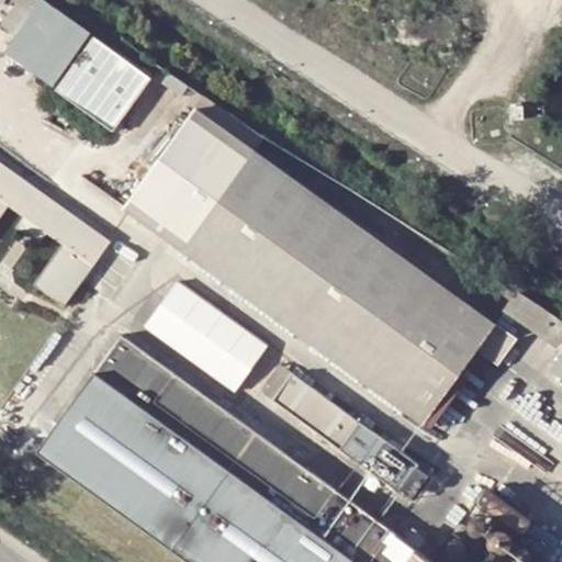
[(54,86),(91,33),(45,0),(42,0),(7,52),(54,86)]
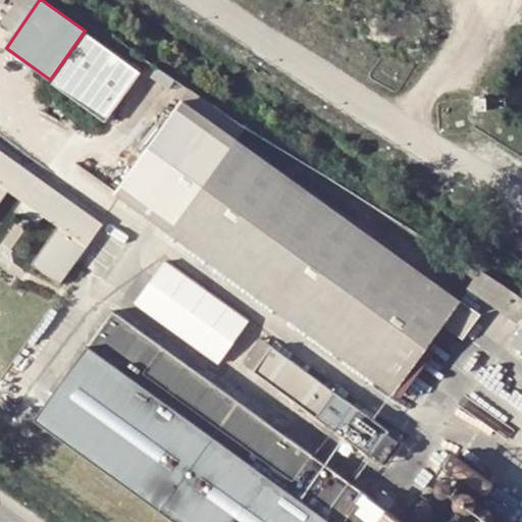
[(106,120),(141,70),(89,34),(53,83),(106,120)]
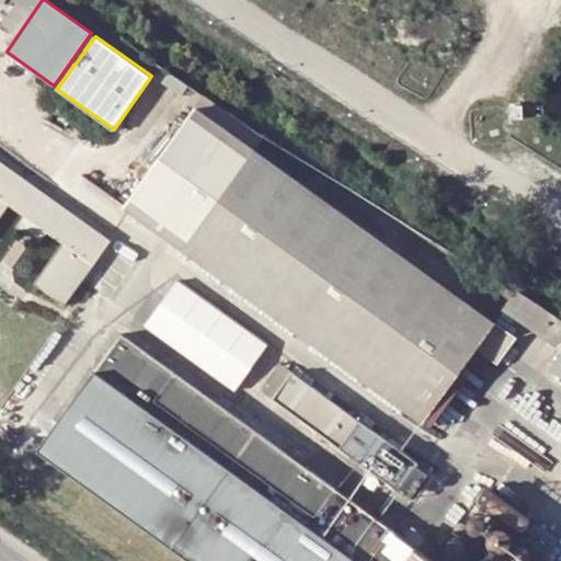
[(126,203),(422,423),(476,352),(497,369),(517,342),(495,324),(494,327),(469,308),(197,107),(126,203)]
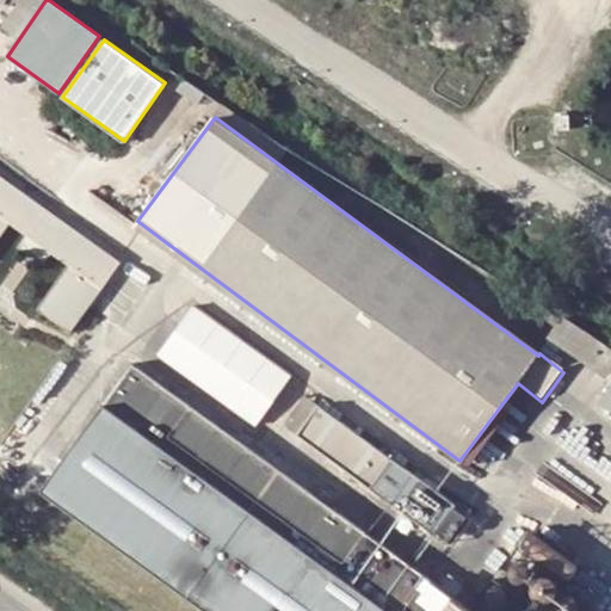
[(71,333),(119,263),(0,178),(0,236),(10,223),(29,235),(54,253),(71,265),(38,312),(71,333)]
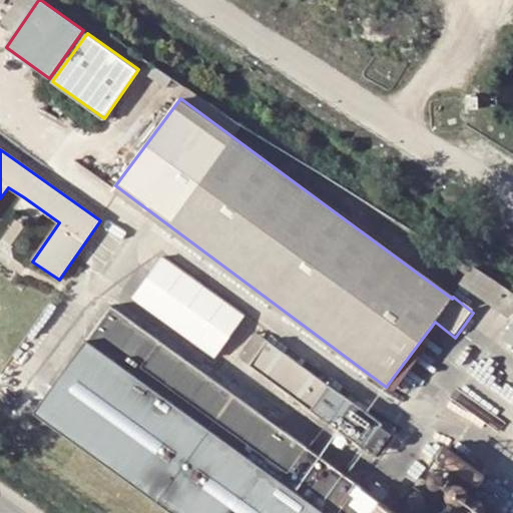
[(37,223),(45,212),(24,197),(15,208),(37,223)]
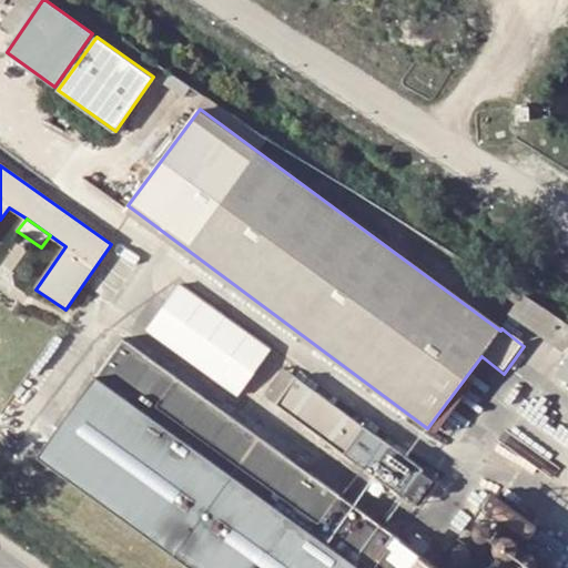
[(182,277),(148,323),(237,392),(272,346),(182,277)]
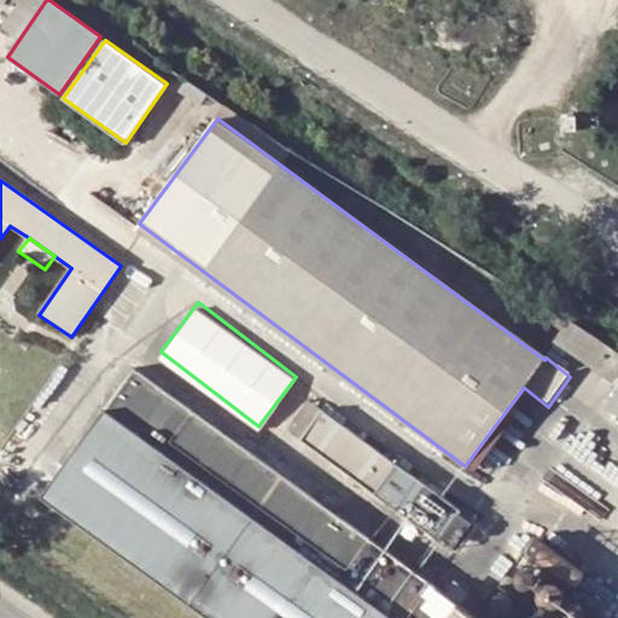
[(554,334),(586,362),(604,342),(572,314),(554,334)]
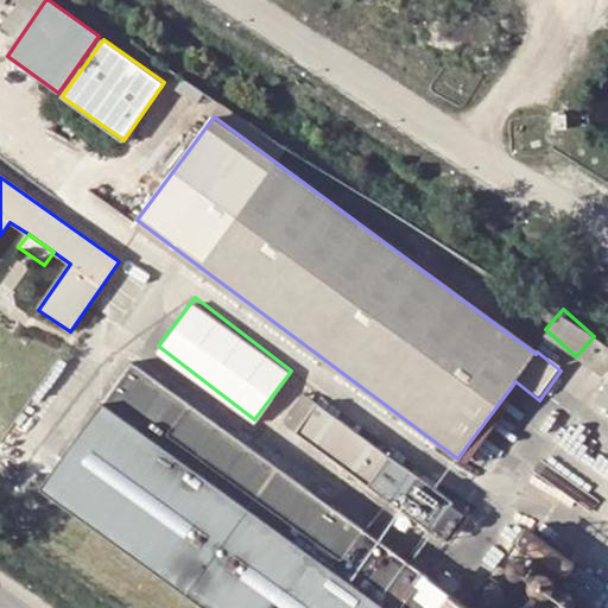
[(607,385),(607,384),(607,349),(591,372),(607,385)]
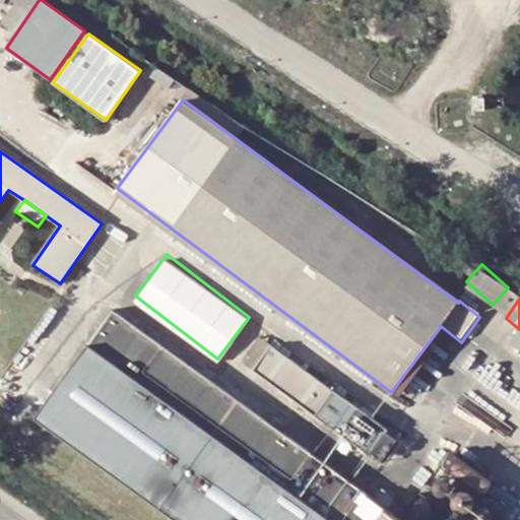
[(36,416),(179,519),(404,519),(359,486),(369,473),(360,466),(355,463),(345,477),(115,309),(36,416)]
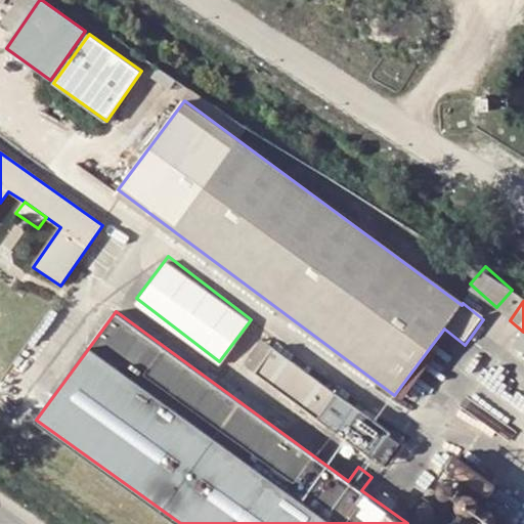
[(247,364),(368,454),(372,457),(391,433),(381,425),(272,345),(261,360),(254,355),(247,364)]
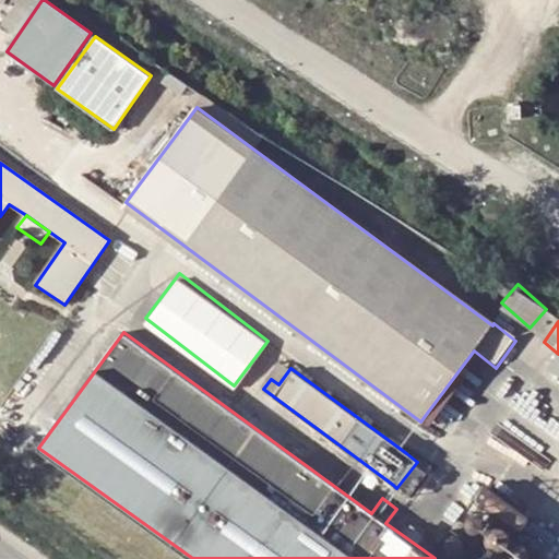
[(426,484),(430,479),(430,477),(430,474),(429,472),(428,470),(425,468),(423,467),(419,467),(417,468),(414,472),(413,474),(413,477),(414,479),(415,483),(417,484),(420,485),(423,485),(426,484)]
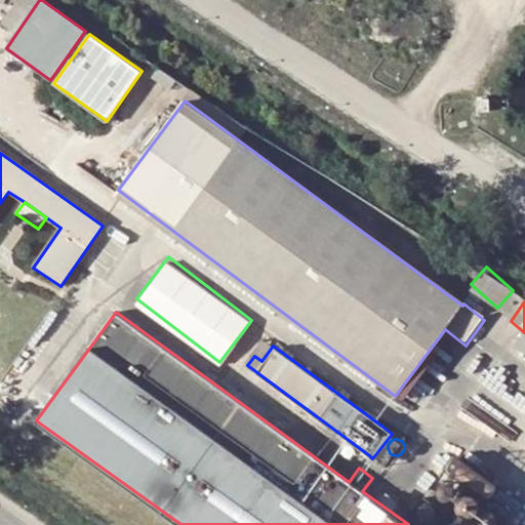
[(388,471),(392,467),(393,463),(392,460),(391,458),(389,456),(387,455),(384,455),(381,455),(378,457),(376,459),(375,462),(375,465),(376,468),(377,470),(380,472),(382,472),(386,472),(388,471)]
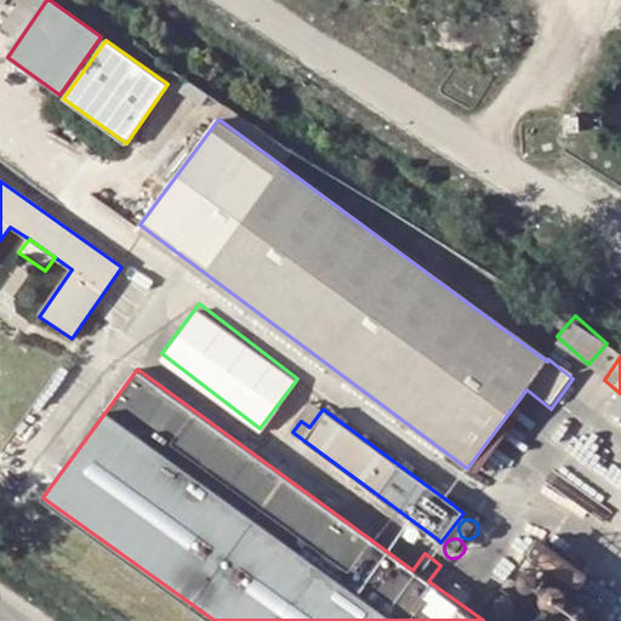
[(477,539),(467,551),(480,562),(490,550),(477,539)]
